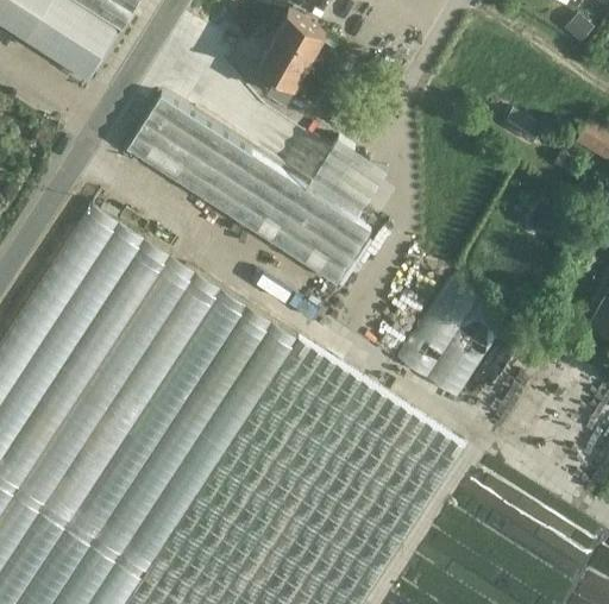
[(0,0),(0,21),(89,80),(126,21),(139,0),(0,0)]
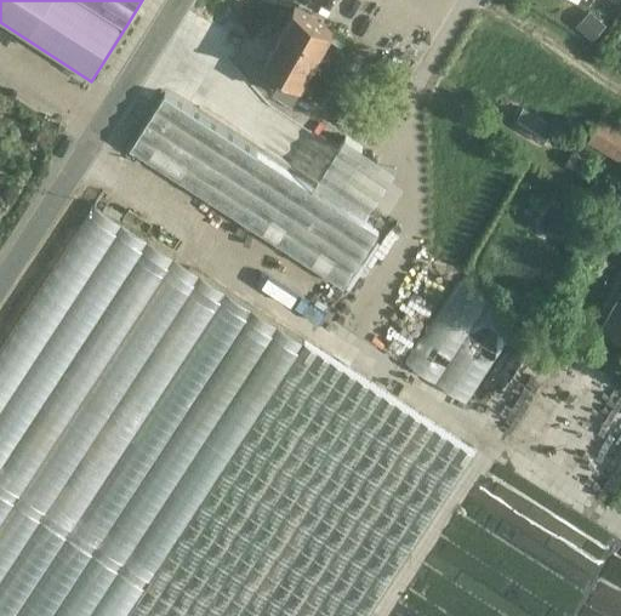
[(332,34),(295,12),(263,67),(281,77),(273,91),(294,102),(332,34)]
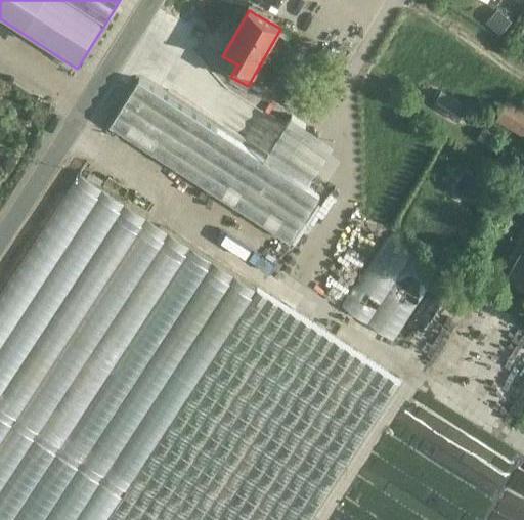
[(248,86),(230,77),(224,87),(242,96),(248,86)]
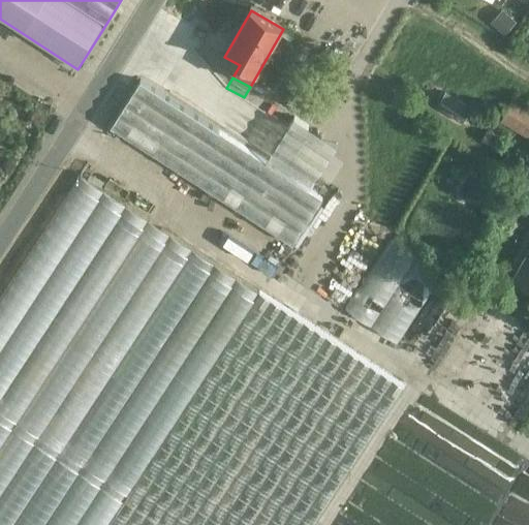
[(322,202),(141,84),(111,129),(292,247),(322,202)]
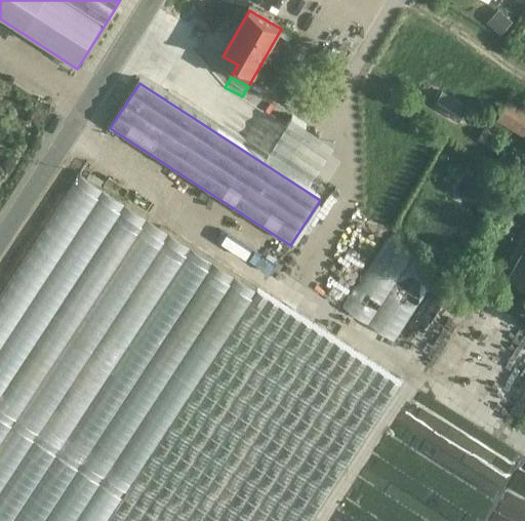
[(467,112),(442,96),(433,110),(458,126),(467,112)]
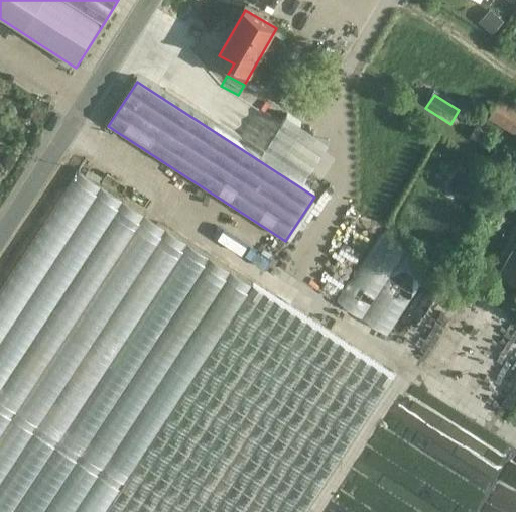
[(515,110),(500,101),(487,122),(515,139),(515,110)]
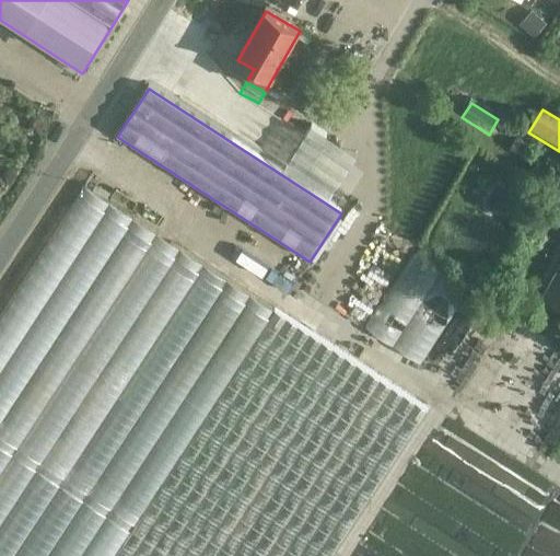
[(335,135),(322,157),(333,163),(346,142),(335,135)]
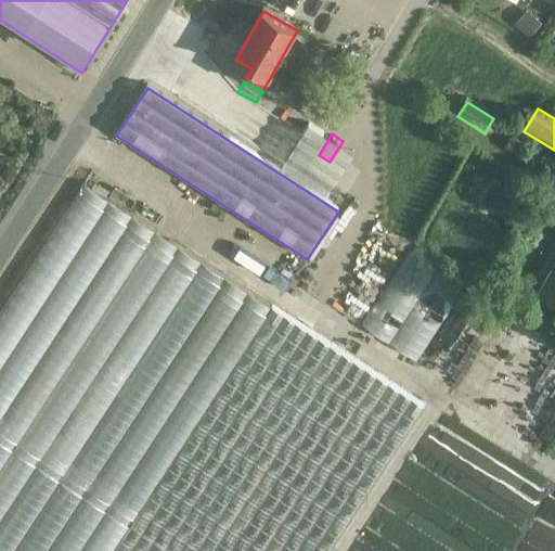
[(554,170),(549,167),(544,177),(554,182),(554,170)]
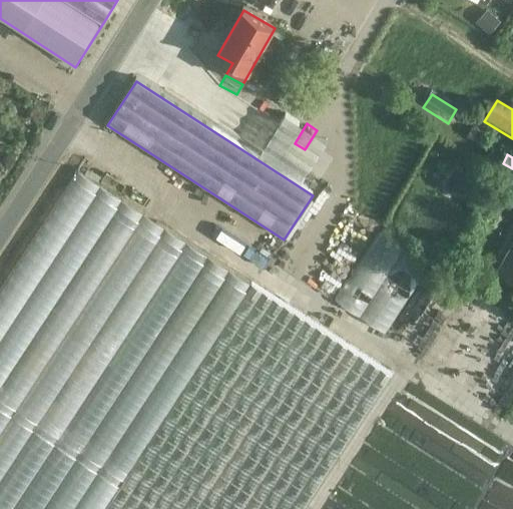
[(78,173),(0,293),(0,508),(105,508),(250,287),(78,173)]
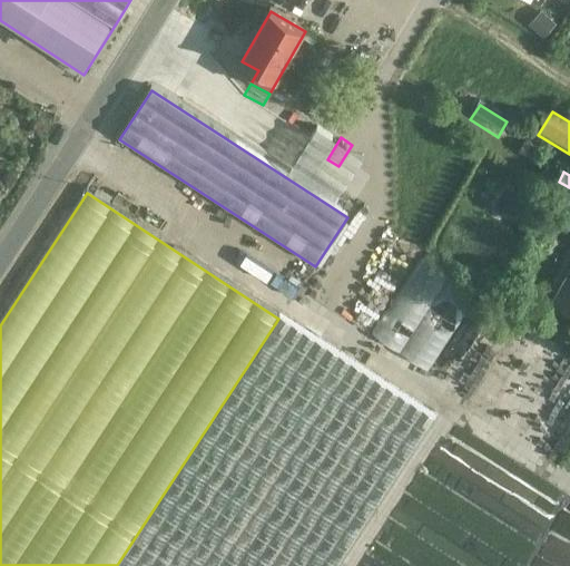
[(416,259),(360,222),(311,296),(367,334),(416,259)]
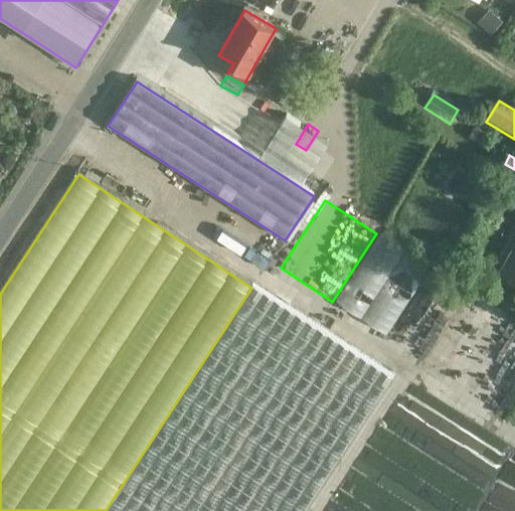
[(432,271),(380,236),(336,305),(387,338),(432,271)]
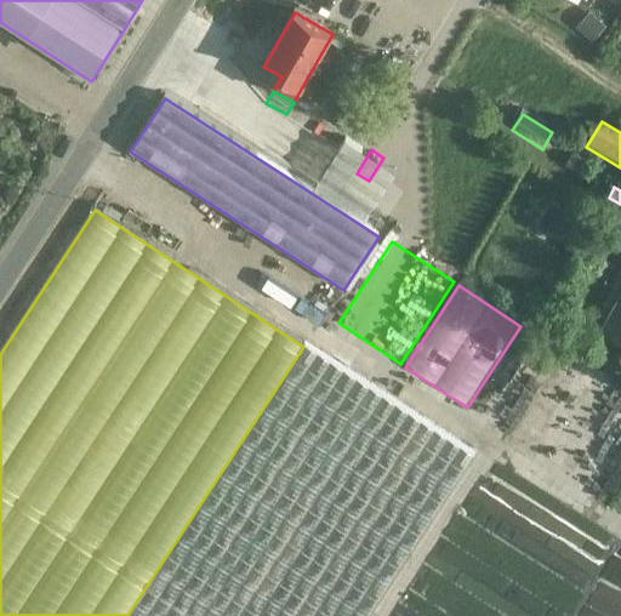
[(620,304),(605,332),(620,341),(620,304)]
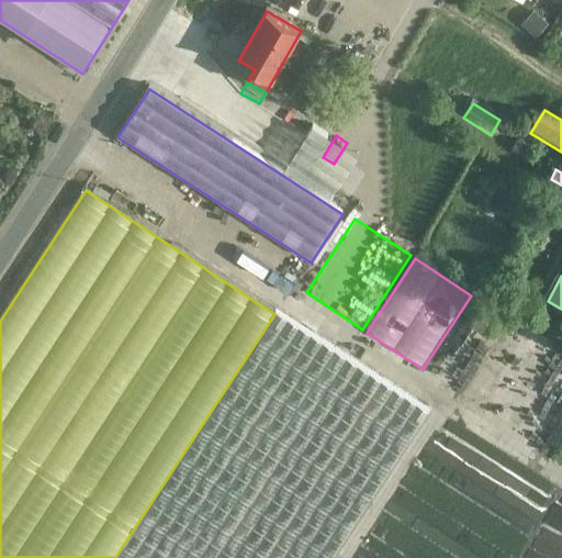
[(274,314),(115,557),(336,557),(429,414),(276,314),(274,314)]
